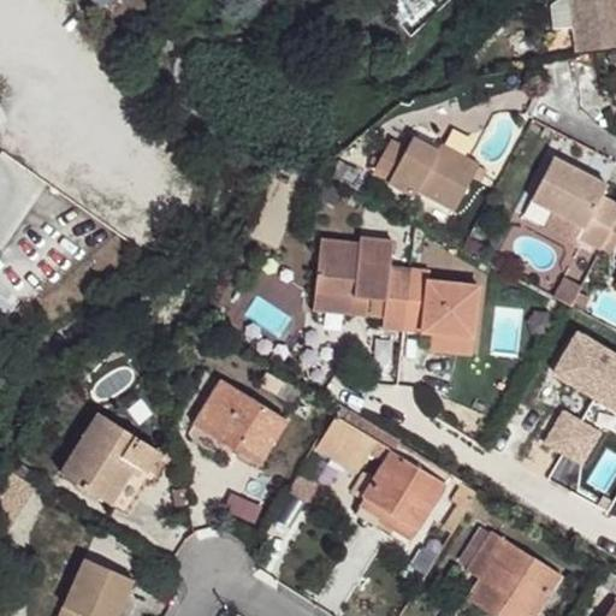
[(573,28),(576,52),(615,47),(615,0),(557,0),(554,4),(556,29),(573,28)]
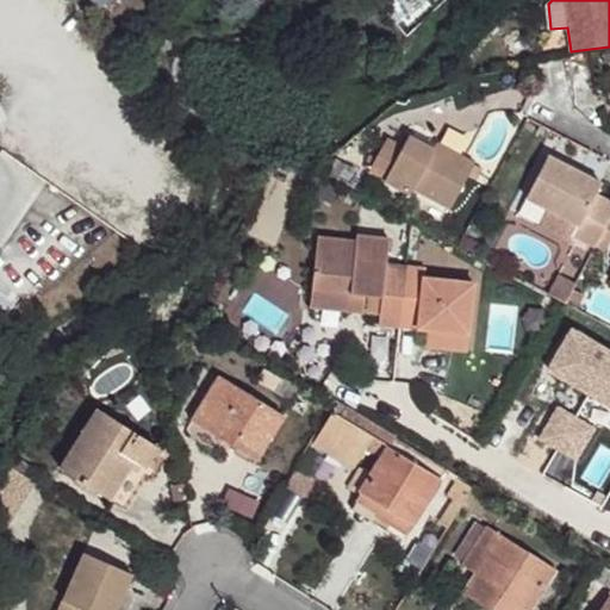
[(409,135),(434,149),(437,142),(412,129),(409,135)]
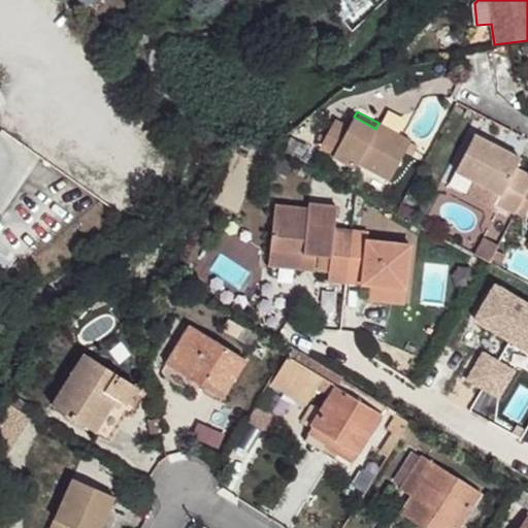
[(335,119),(319,150),(356,169),(358,164),(390,182),(411,141),(378,123),(375,129),(354,117),(350,126),(335,119)]
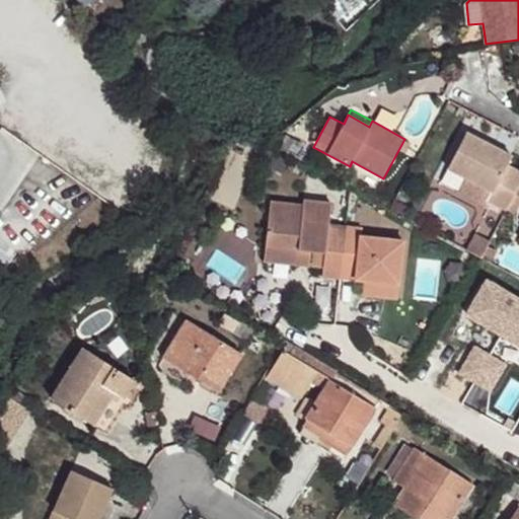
[(466,132),(447,169),(468,180),(493,193),(489,202),(506,211),(507,211),(515,194),(518,186),(518,170),(507,165),(512,155),(466,132)]
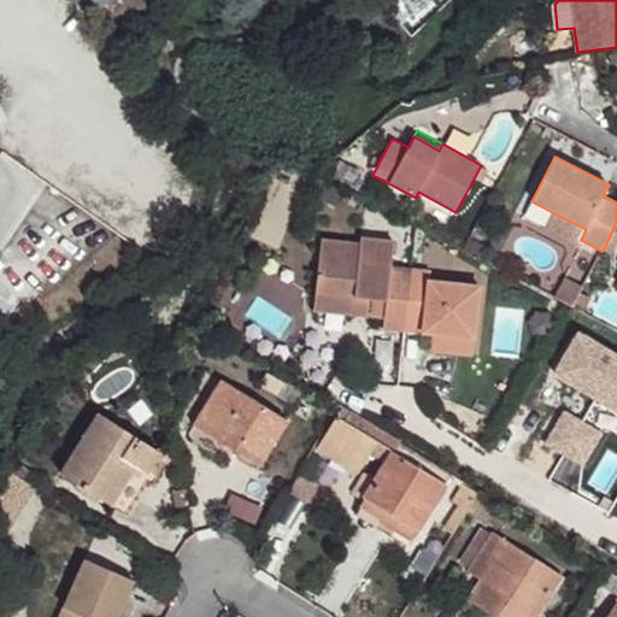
[(552,225),(581,240),(586,229),(557,215),(552,225)]
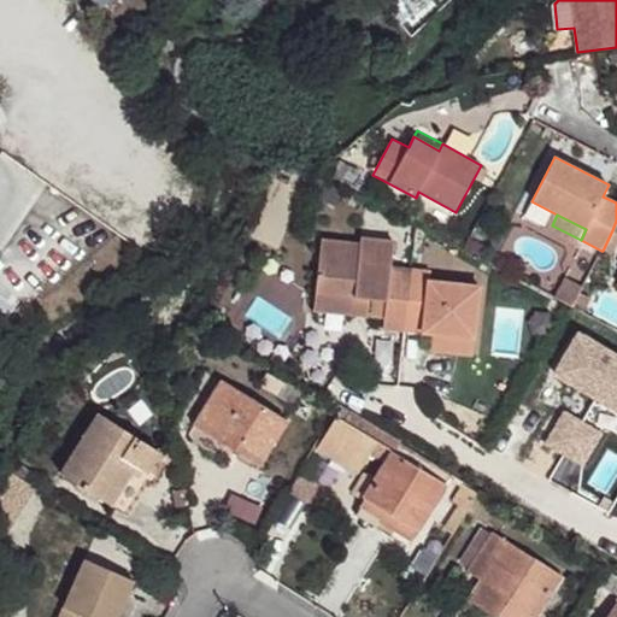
[(603,251),(612,254),(616,245),(616,231),(612,230),(603,251)]
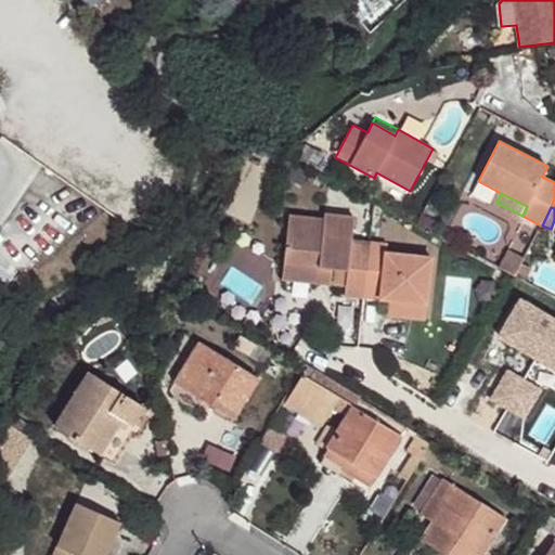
[(338,294),(379,298),(424,304),(429,258),(384,253),(385,244),(346,241),(348,217),(319,214),(318,219),(283,215),(278,261),(326,267),(341,269),(338,294)]
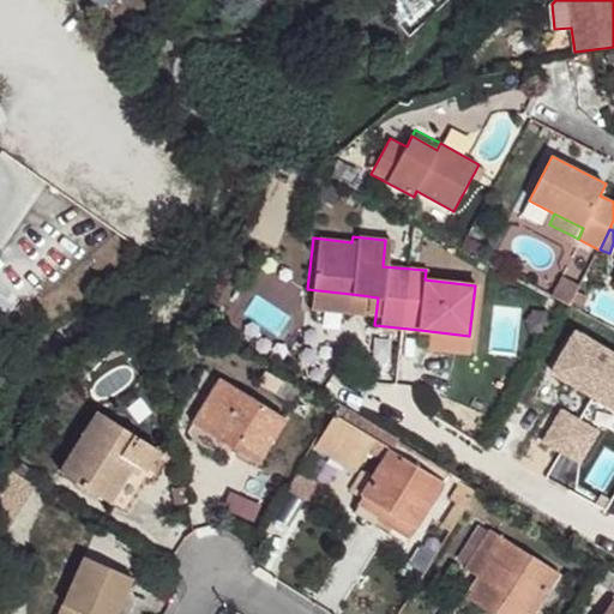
[(307,289),(305,307),(360,314),(361,295),(307,289)]
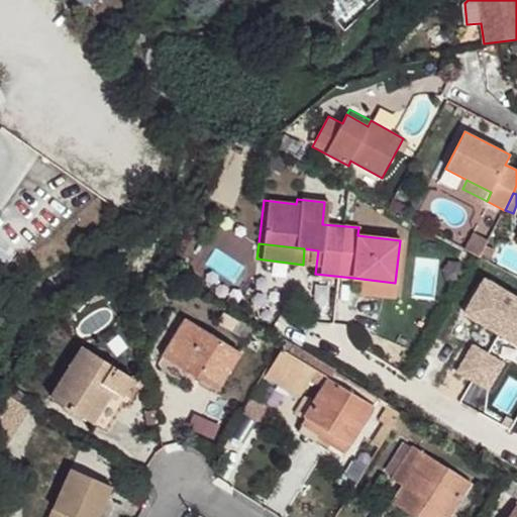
[(395,283),(353,278),(352,288),(394,293),(395,283)]
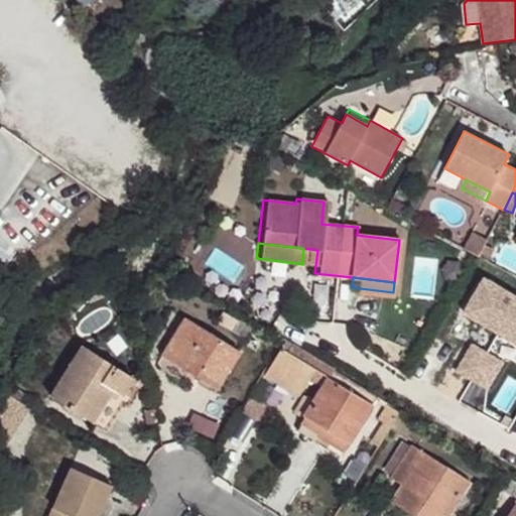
[(87,295),(90,303),(107,296),(104,289),(87,295)]
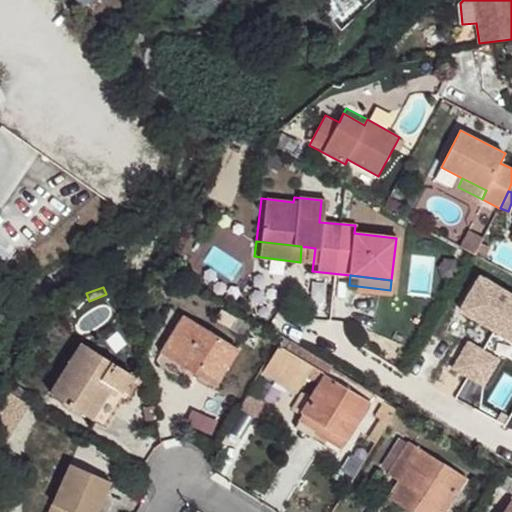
[(222,311),(216,320),(230,328),(236,319),(222,311)]
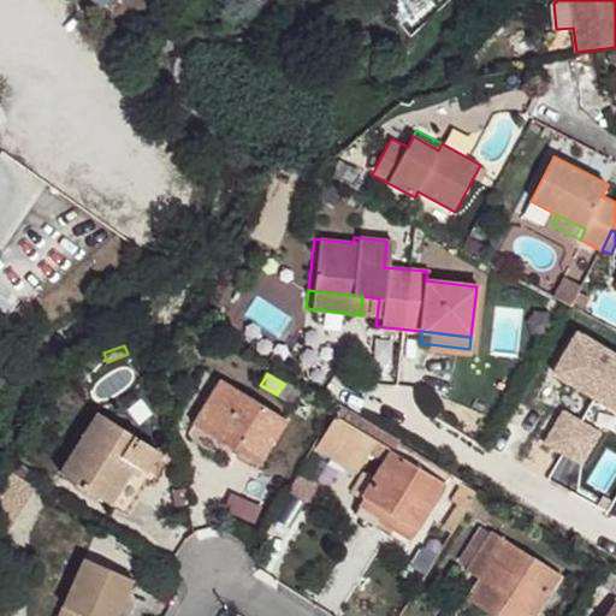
[(221,380),(194,425),(259,465),(285,421),(221,380)]
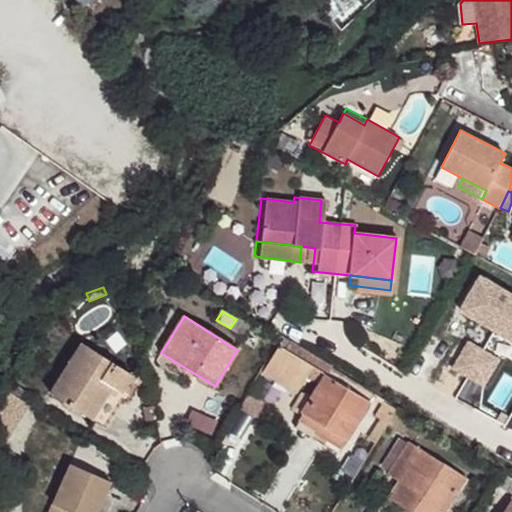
[(82,343),(50,393),(93,420),(109,392),(122,399),(135,377),(82,343)]
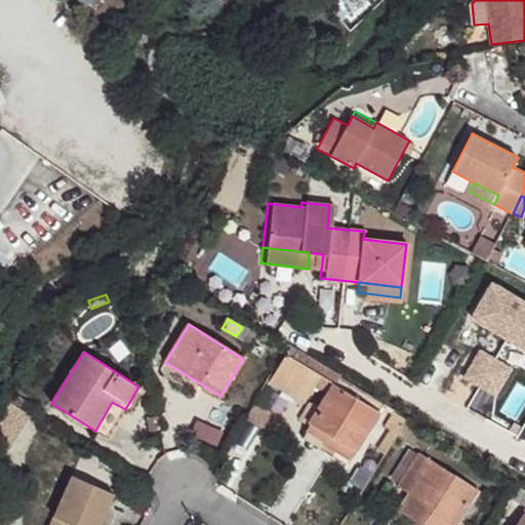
[(304,354),(298,363),(321,376),(323,377),(328,370),(304,354)]
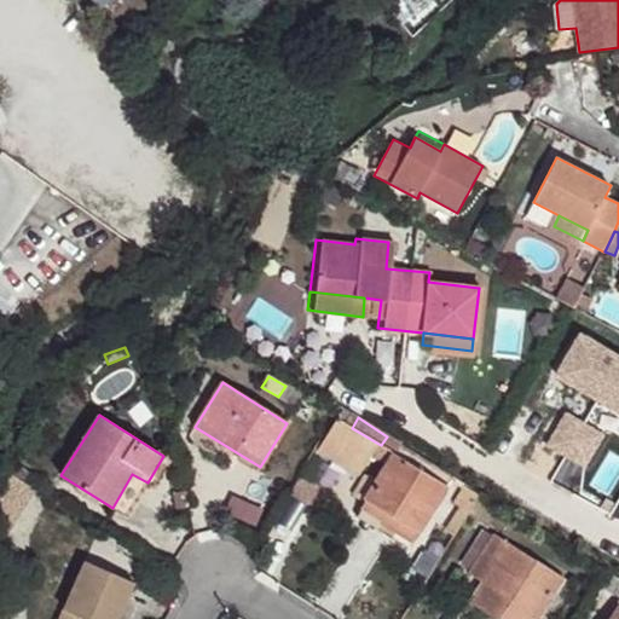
[(337,418),(318,450),(360,475),(379,444),(352,428),(337,418)]
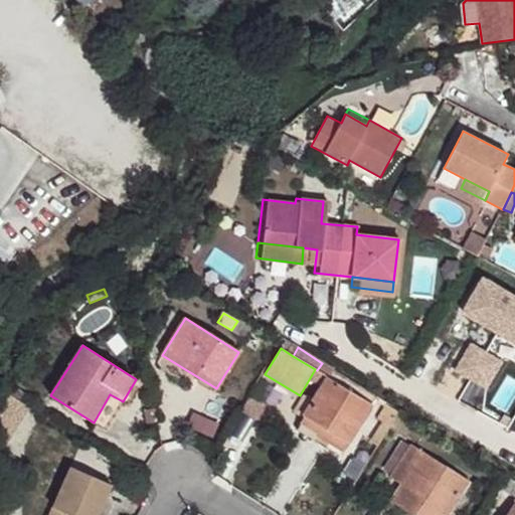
[(349,444),(372,404),(328,378),(314,401),(304,395),(295,411),(304,416),(349,444)]
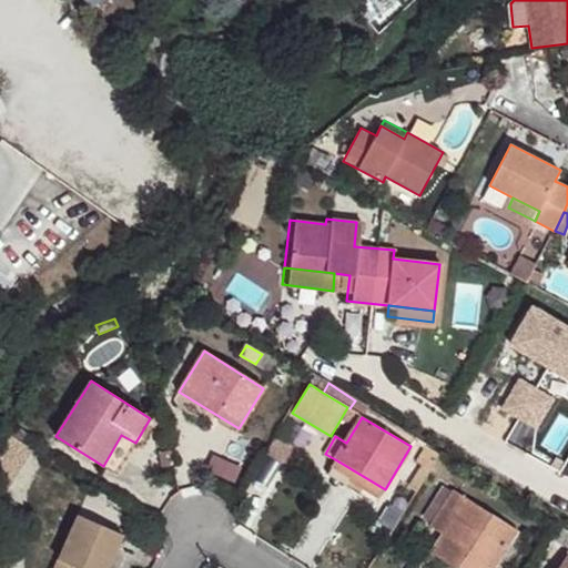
[(103,466),(117,475),(135,443),(121,435),(103,466)]
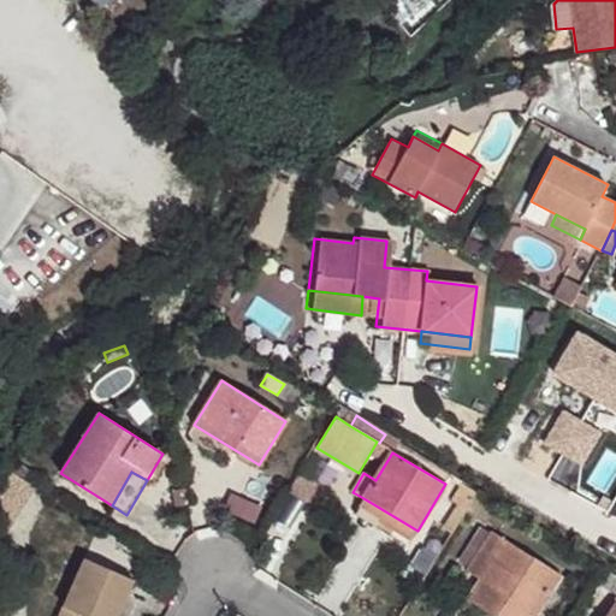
[(321,490),(296,477),(288,492),(313,505),(321,490)]
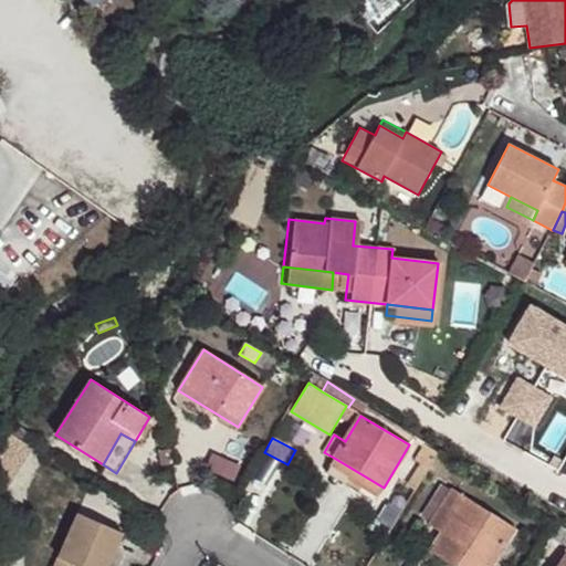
[(426,443),(417,458),(423,462),(430,467),(437,454),(439,451),(426,443)]
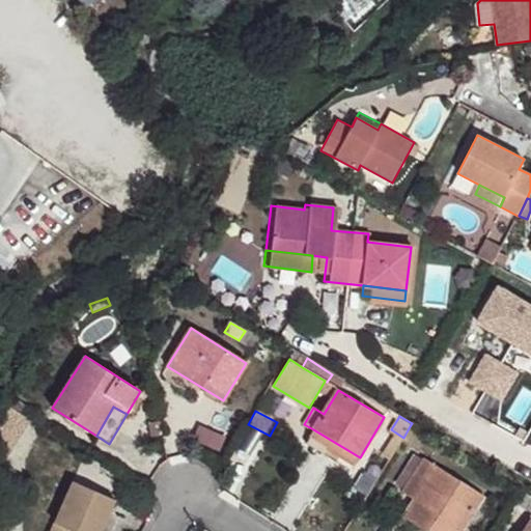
[(353,470),(360,457),(313,429),(306,442),(353,470)]
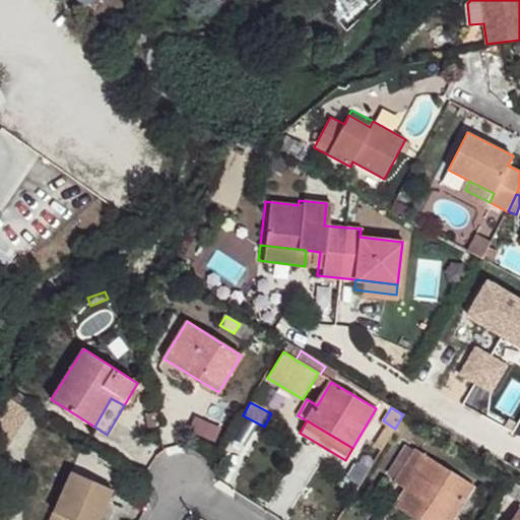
[(394,430),(395,429),(389,425),(376,446),(382,450),(394,430)]
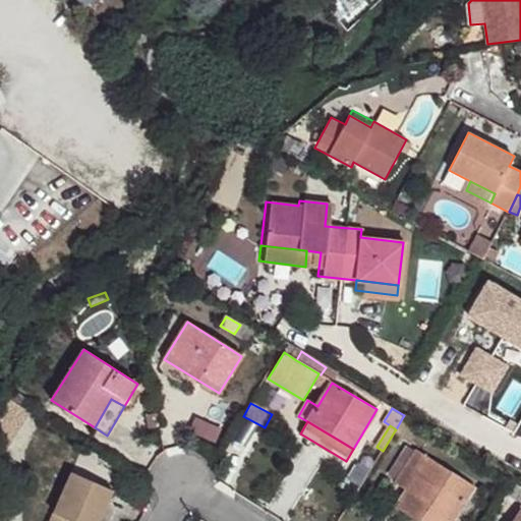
[(388,476),(396,481),(415,451),(407,446),(388,476)]
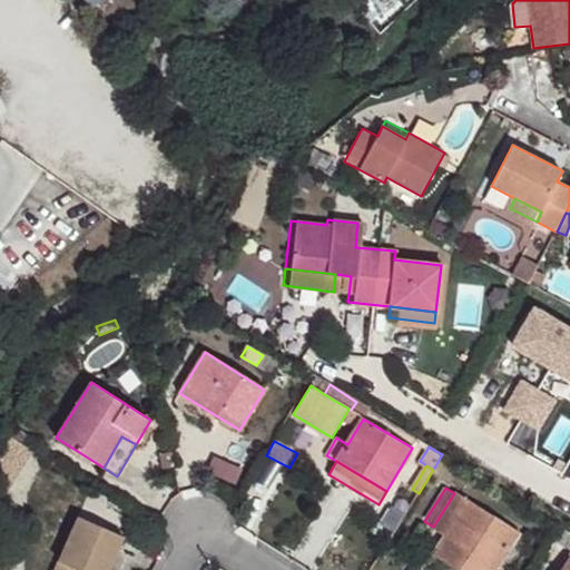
[(454,493),(433,527),(444,533),(473,551),(460,569),(494,569),(519,533),(454,493)]
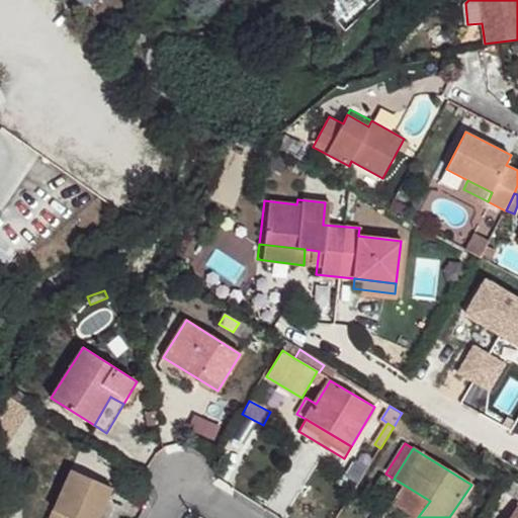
[(71,470),(50,517),(99,517),(112,489),(71,470)]
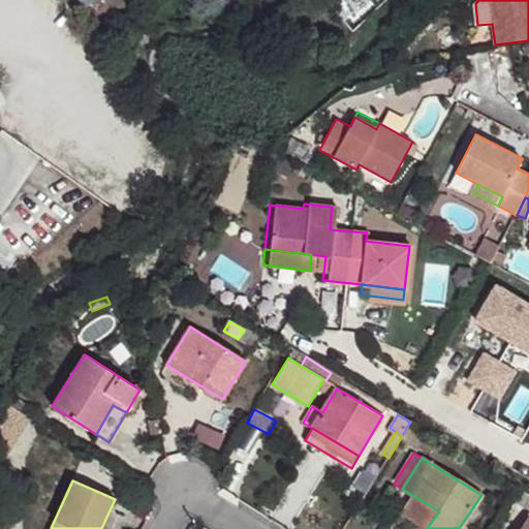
[(514,502),(528,511),(528,496),(521,491),(514,502)]
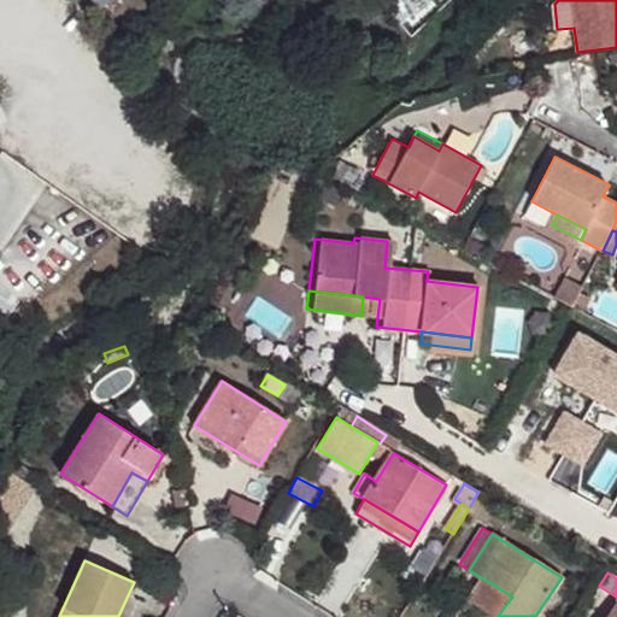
[(466,598),(498,616),(512,597),(481,577),(466,598)]
